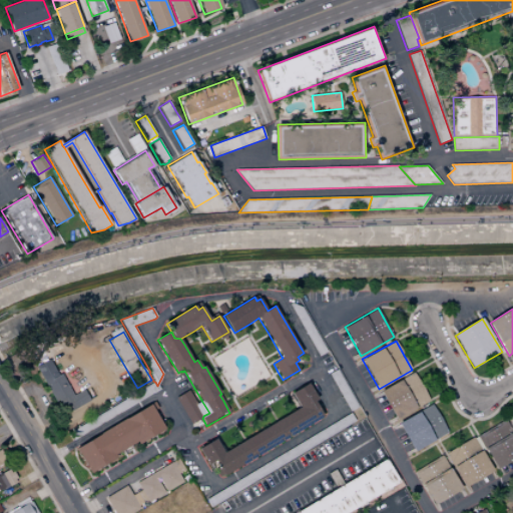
[(49,360),(58,376),(61,374),(73,396),(83,390),(90,401),(64,416),(35,367),(49,360)]
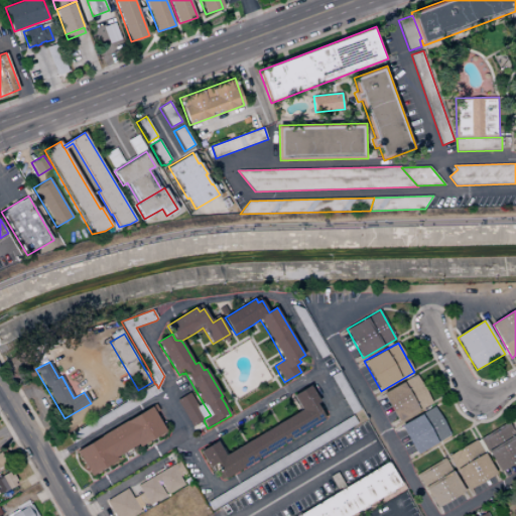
[(331,376),(339,372),(361,410),(352,414),(331,376)]
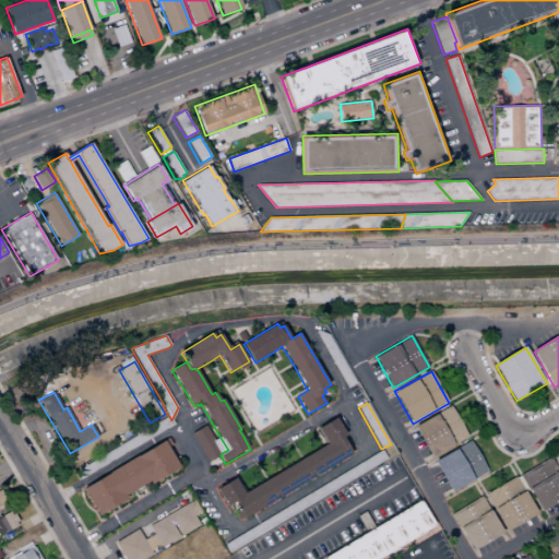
[(451,406),(468,438),(432,459),(415,426),(451,406)]
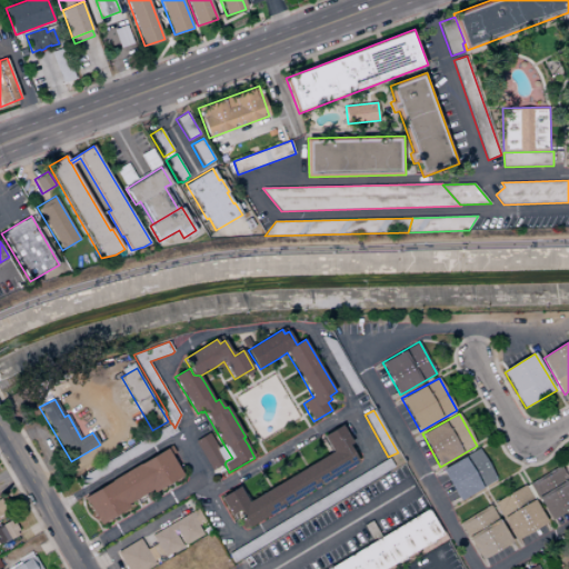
[(80,478),(171,423),(172,423),(175,428),(178,432),(86,487),(80,478)]
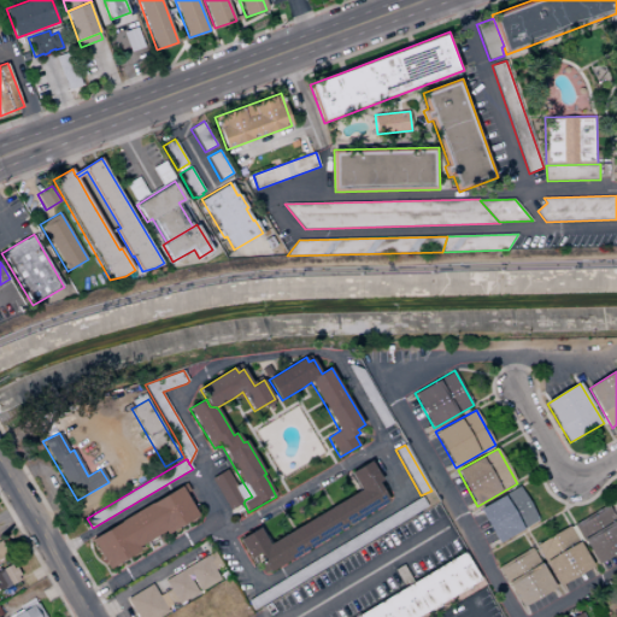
[(352,474),(371,462),(383,481),(380,483),(391,501),(315,546),(315,545),(270,571),(259,553),(252,558),(241,540),(260,528),(270,545),(362,491),(352,474)]
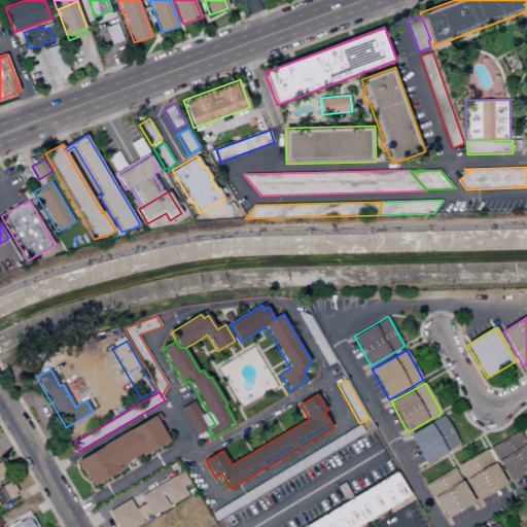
[(182,408),(192,401),(202,416),(209,427),(209,428),(208,429),(197,436),(181,411),(182,408)]
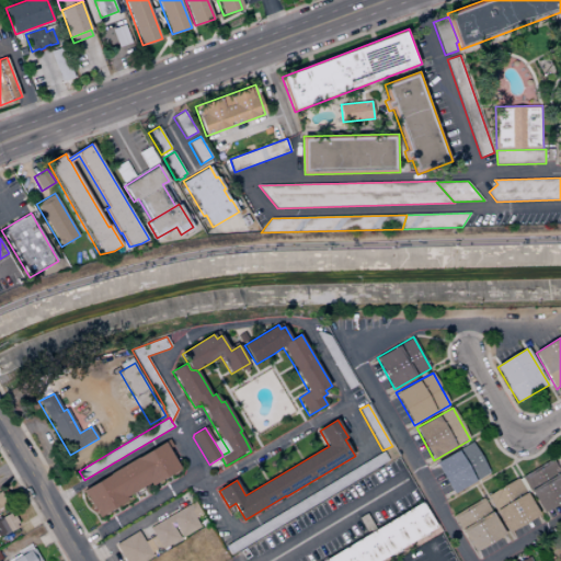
[(215,443),(221,439),(229,451),(222,455),(215,443)]
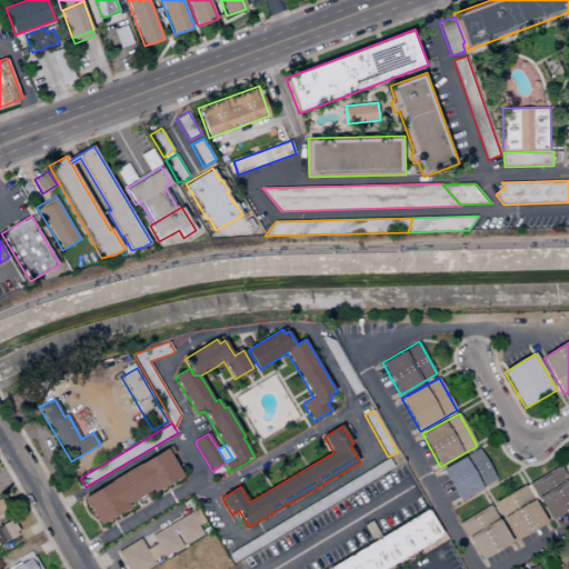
[(85,498),(167,448),(183,476),(159,490),(158,489),(153,491),(151,488),(128,502),(130,506),(100,523),(85,498)]
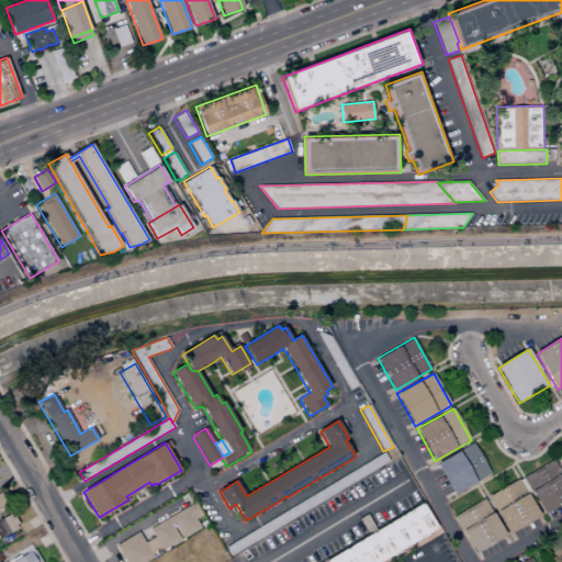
[(473,442),(491,475),(454,495),(437,463),(473,442)]
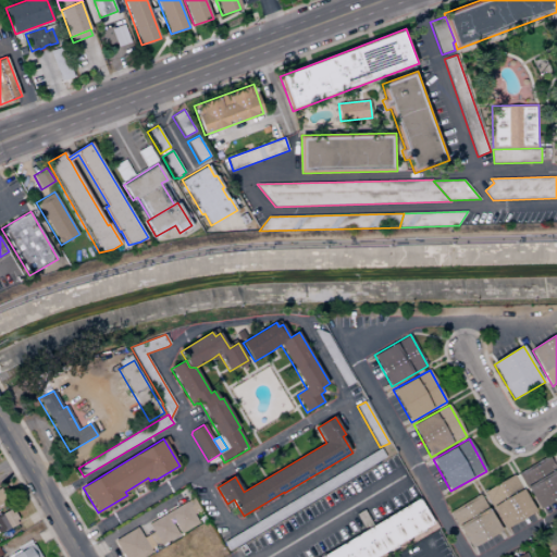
[(381,448),(386,457),(235,547),(235,546),(229,551),(223,542),(381,448)]
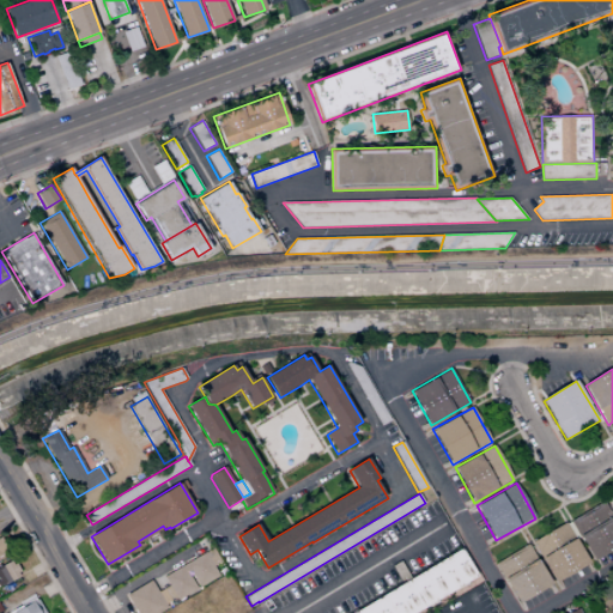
[(570,522),(604,502),(612,517),(612,551),(595,563),(570,522)]
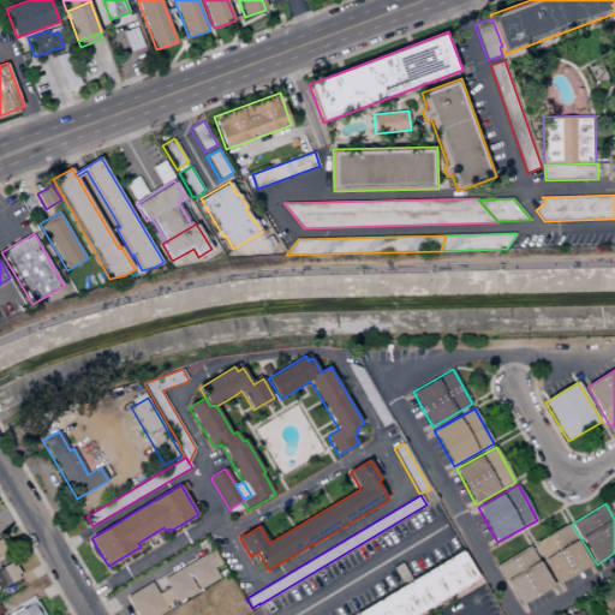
[(434,508),(442,520),(418,535),(411,521),(434,508)]
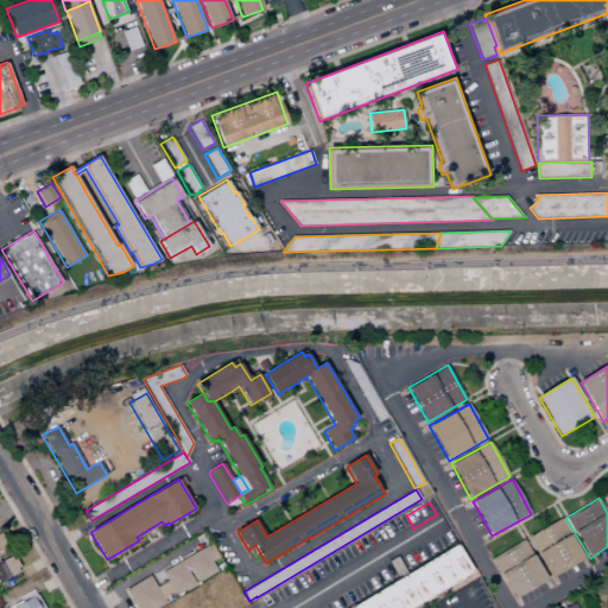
[(529,538),(561,519),(586,559),(552,578),(529,538)]
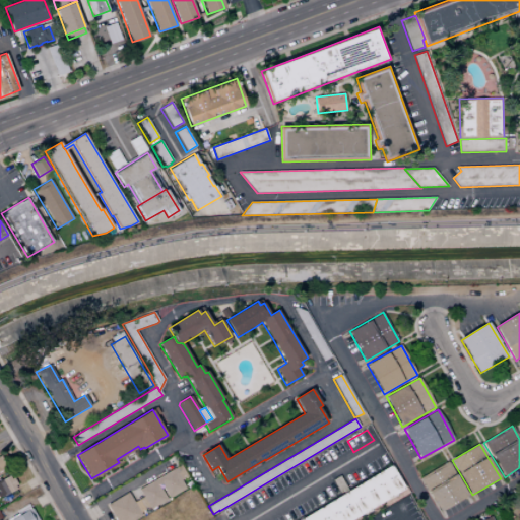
[(344,474),(364,462),(370,473),(350,485),(344,474)]
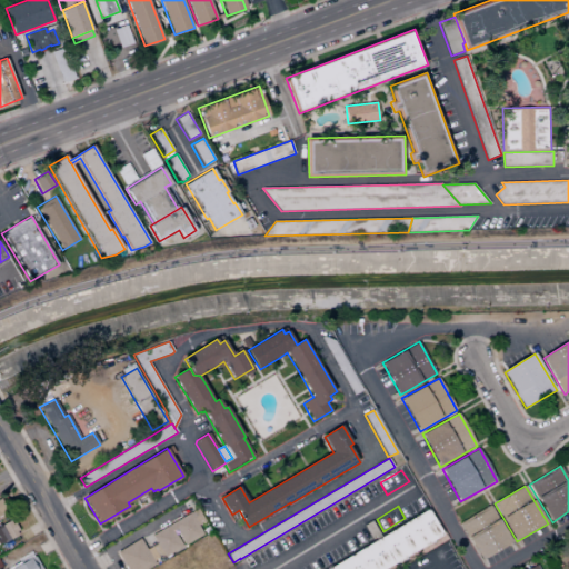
[(459,523),(490,506),(512,543),(482,561),(459,523)]
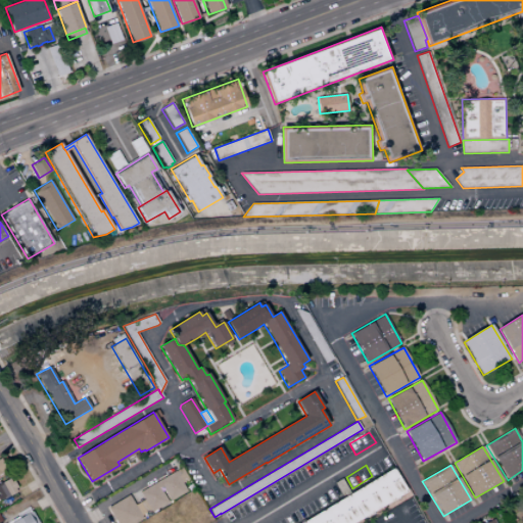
[(175,471),(182,467),(189,478),(182,482),(175,471)]
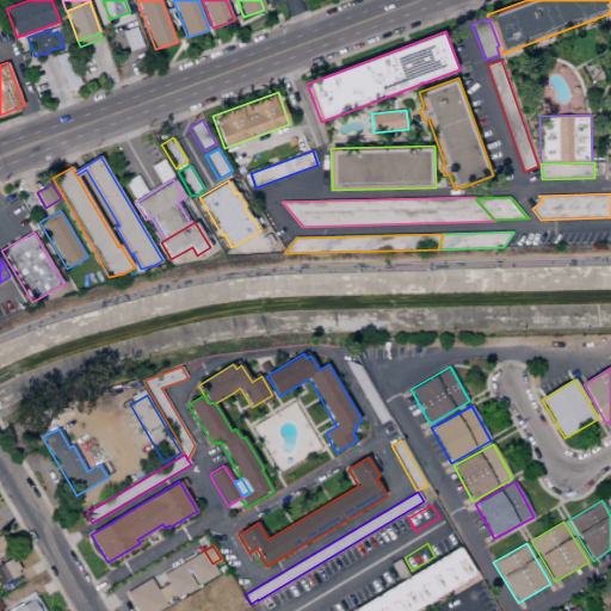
[(351,610),(461,545),(476,573),(413,610),(351,610)]
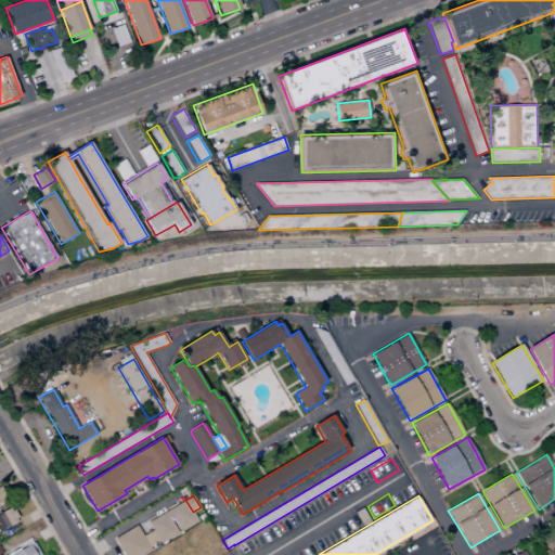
[(153,529),(147,521),(185,500),(193,512),(198,521),(160,543),(159,541),(153,529)]
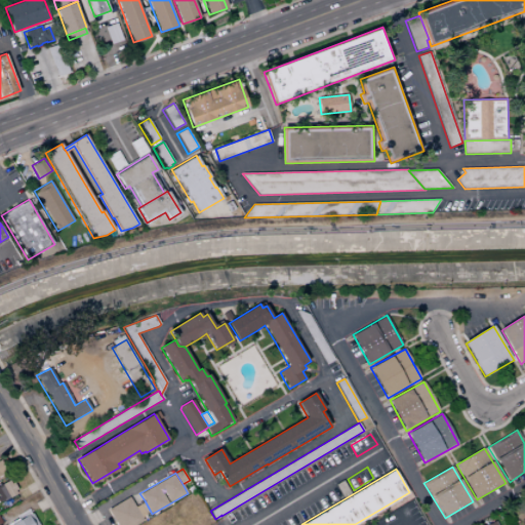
[(0,484),(9,480),(11,483),(13,482),(17,488),(15,490),(16,493),(0,502),(0,484)]
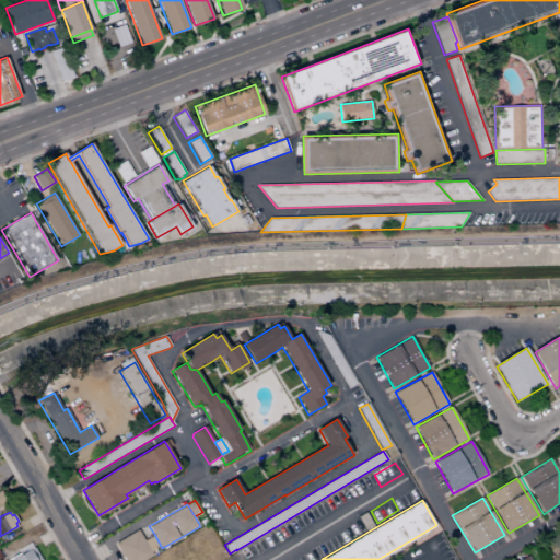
[(358,516),(365,512),(374,526),(365,531),(358,516)]
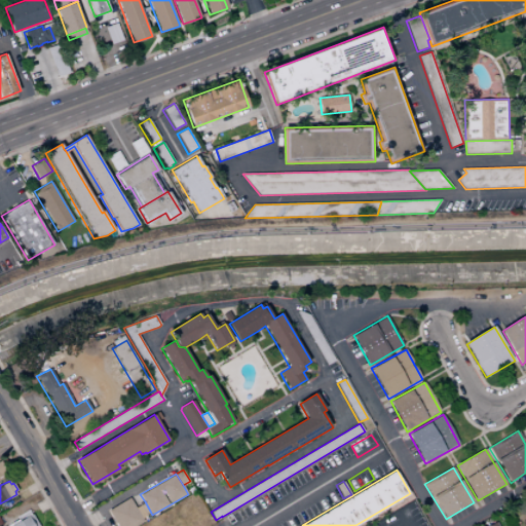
[(270,525),(332,489),(339,500),(295,525),(270,525)]
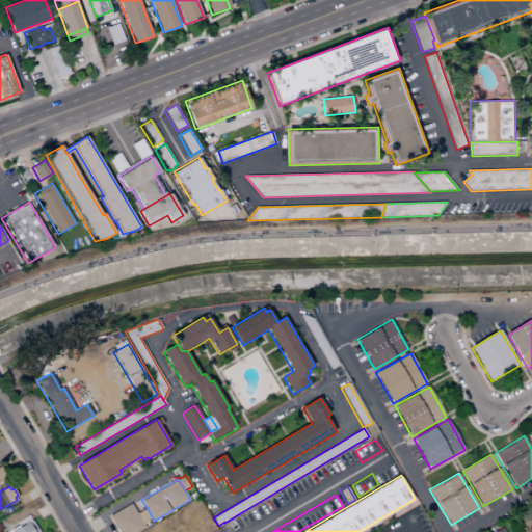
[(118,531),(109,515),(131,503),(137,513),(143,525),(145,527),(136,531),(118,531)]
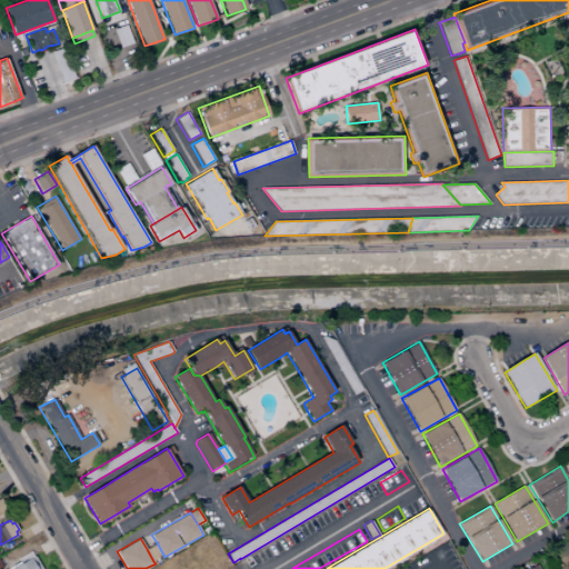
[(147,549),(157,542),(163,555),(153,561),(147,549)]
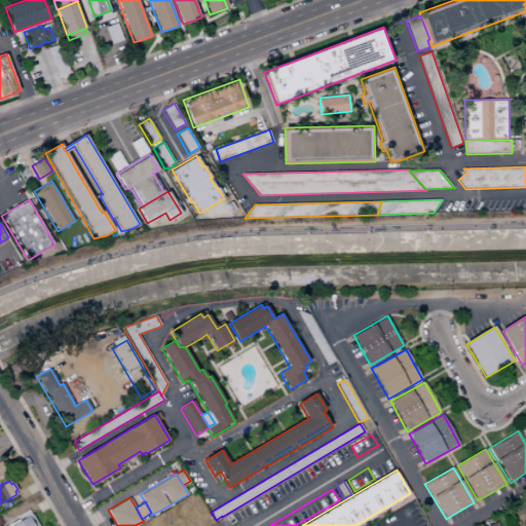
[(37,525),(28,510),(15,518),(17,521),(11,524),(12,525),(37,525)]
